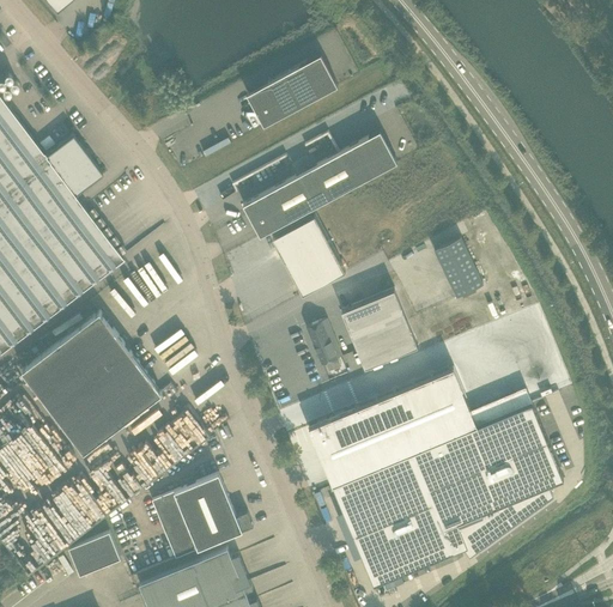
[(42,0),(55,14),(71,0),(42,0)]
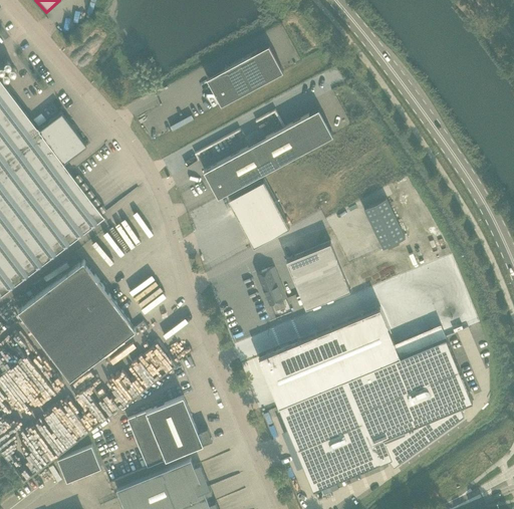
[(207,81),(221,108),(283,74),(269,48),(207,81)]
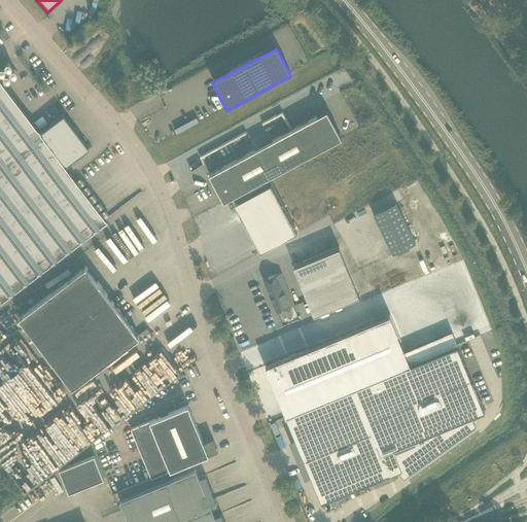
[(0,305),(105,224),(64,171),(88,152),(62,118),(39,136),(37,133),(36,134),(0,85),(0,305)]
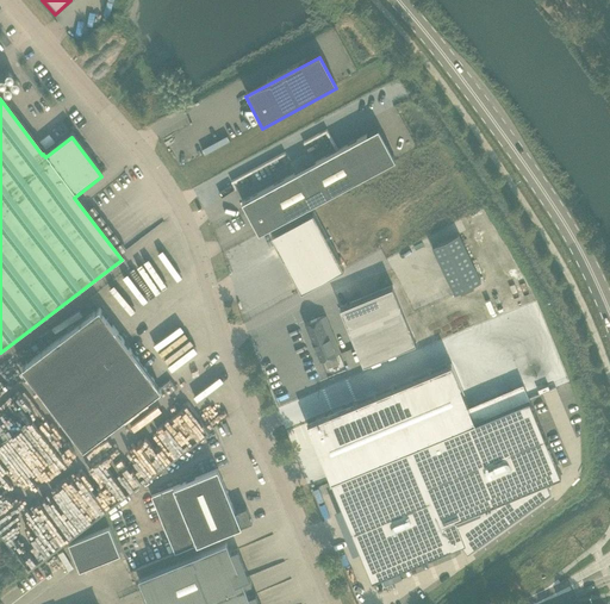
[(259,238),(396,164),(378,134),(242,206),(259,238)]
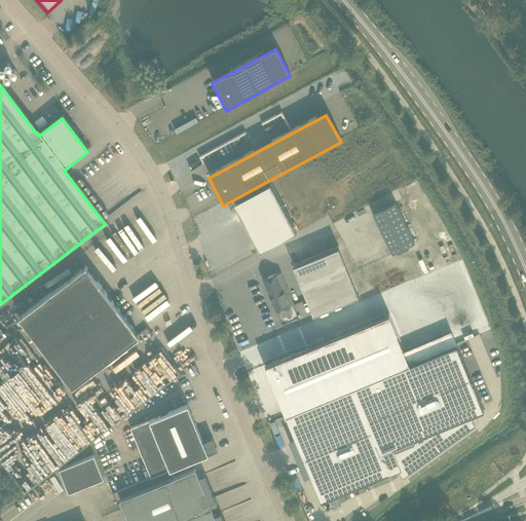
[(270,187),(233,207),(260,256),(297,236),(270,187)]
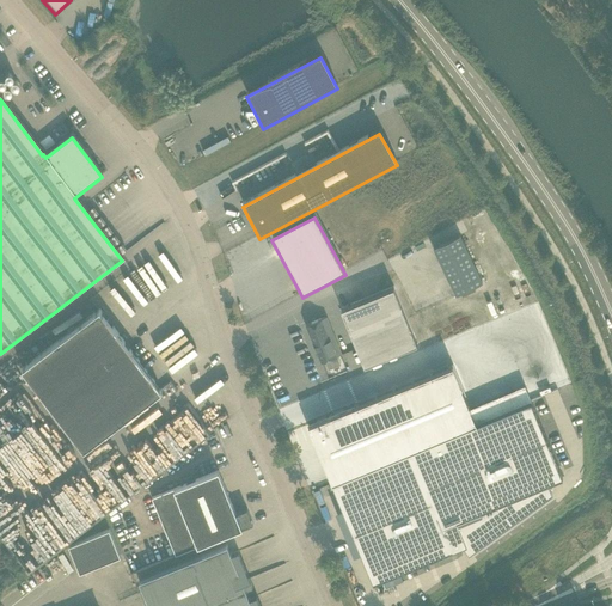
[(483,287),(460,240),(433,253),(456,300),(483,287)]
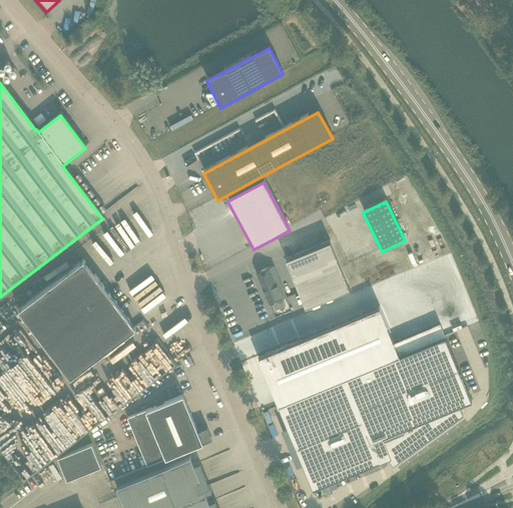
[(330,244),(286,263),(306,311),(350,293),(330,244)]
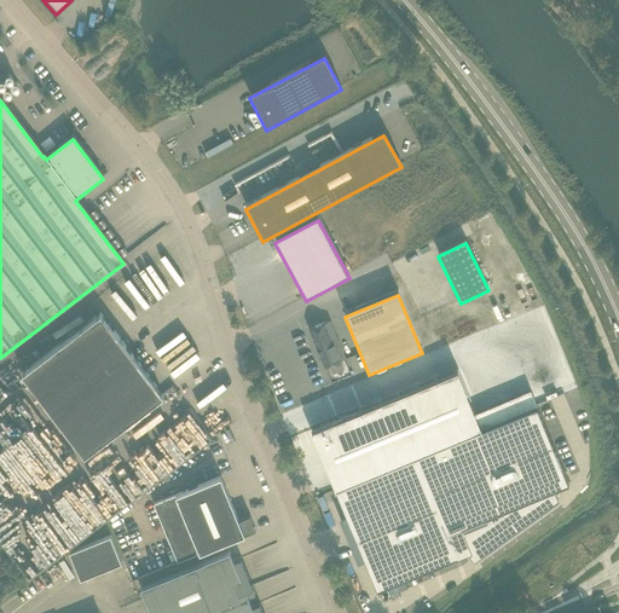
[(85,460),(152,408),(162,400),(134,364),(100,317),(91,325),(22,377),(85,460)]
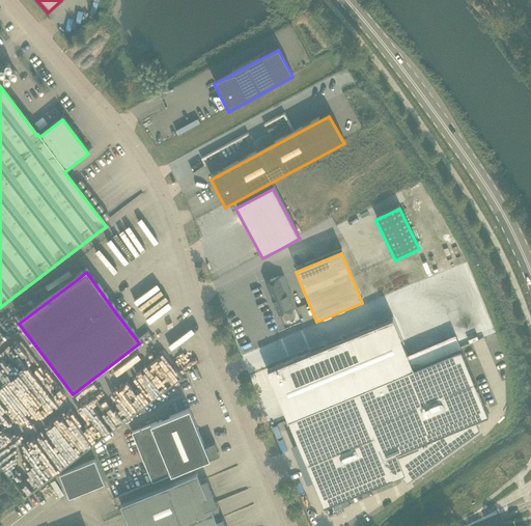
[(292,302),(283,279),(276,282),(267,286),(266,286),(278,319),(279,317),(281,316),(284,324),(296,320),(292,312),(296,311),(292,302)]
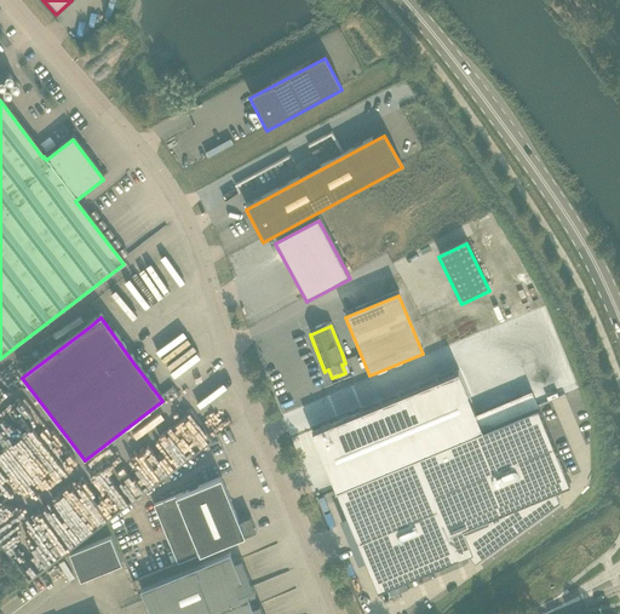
[(459,374),(313,435),(337,493),(483,434),(476,418),(459,374)]
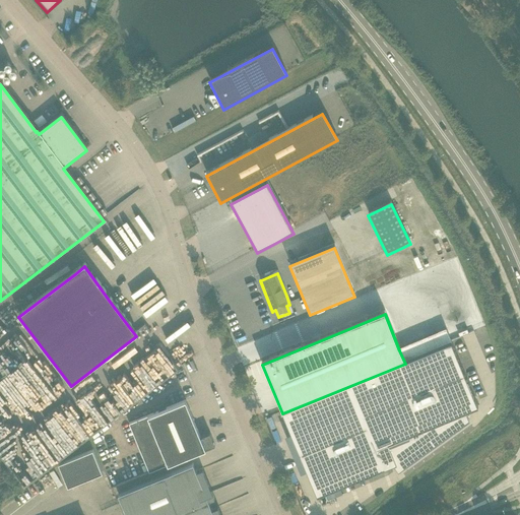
[(446,331),(438,335),(443,347),(451,344),(446,331)]
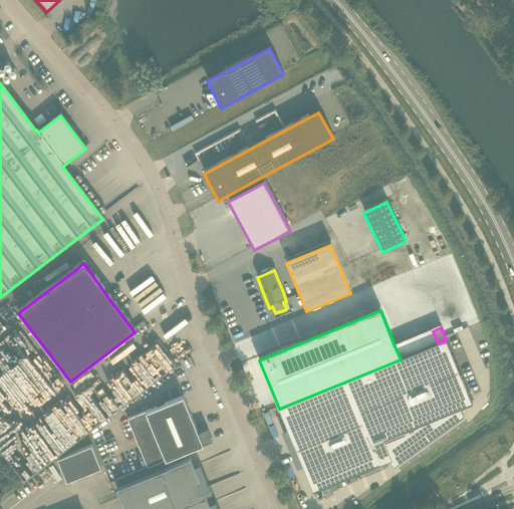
[(446,340),(279,410),(288,432),(303,468),(313,493),(365,472),(376,467),(389,462),(394,469),(416,453),(414,452),(419,448),(420,450),(464,418),(461,410),(473,405),(446,340)]
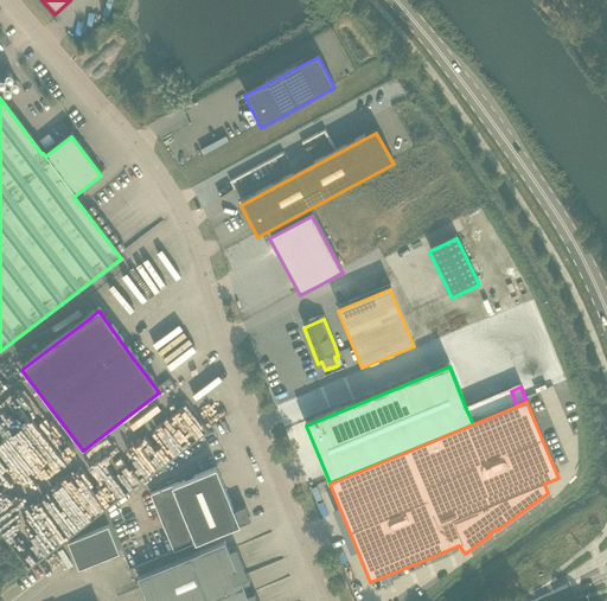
[(217,471),(205,475),(151,499),(174,556),(229,532),(250,524),(243,510),(234,513),(217,471)]
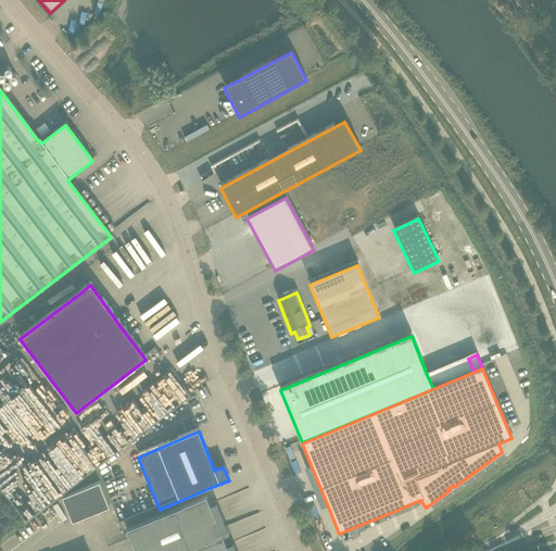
[(73,525),(109,511),(99,486),(62,500),(73,525)]
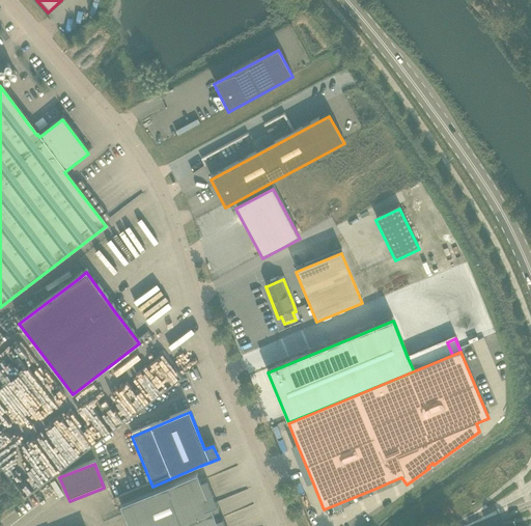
[(120,508),(128,525),(223,525),(222,522),(217,524),(213,515),(219,513),(217,507),(216,507),(205,483),(201,486),(198,477),(120,508)]
